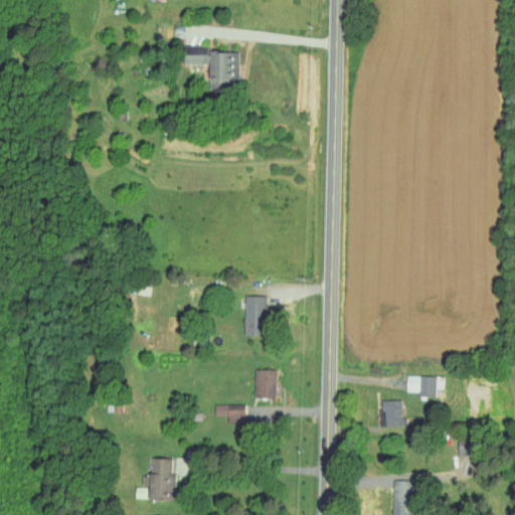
[(237,50),(181,50),(181,63),(205,63),(205,78),(211,78),(211,82),(237,82),(237,50)]
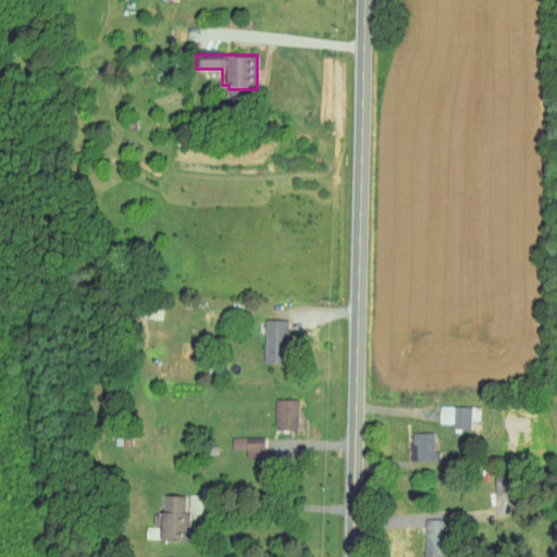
[(262,361),(283,362),(285,320),(263,319),(262,361)]
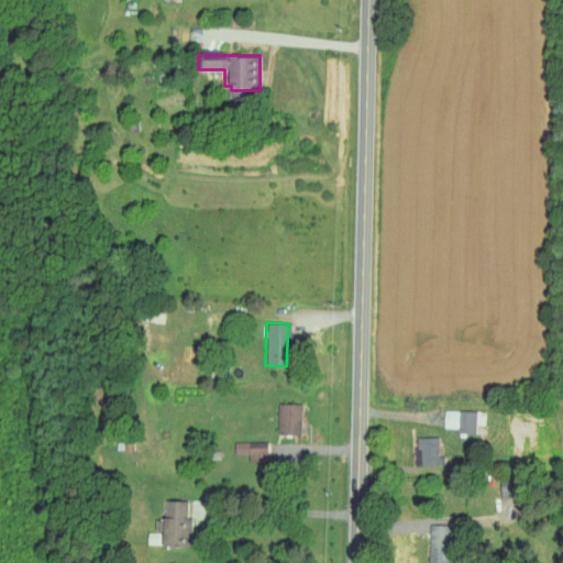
[(299,404),(277,404),(277,433),(299,433),(299,404)]
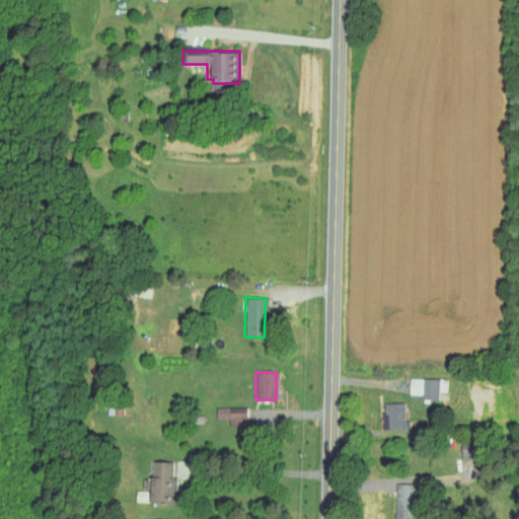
[(408,397),(438,396),(438,391),(441,391),(440,378),(408,378),(408,397)]
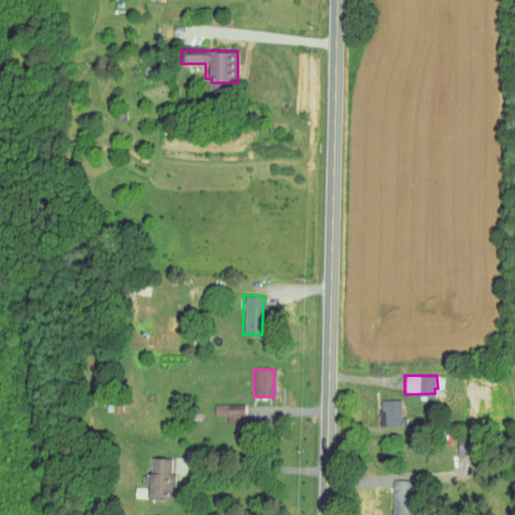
[(399,425),(399,399),(380,399),(379,425),(399,425)]
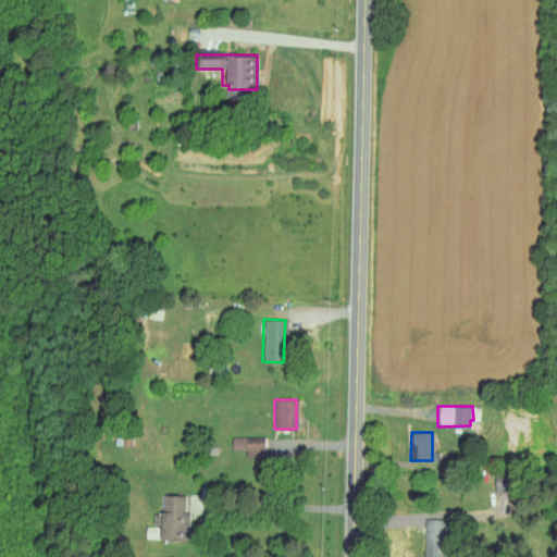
[(130,447),(131,436),(115,435),(115,446),(130,447)]
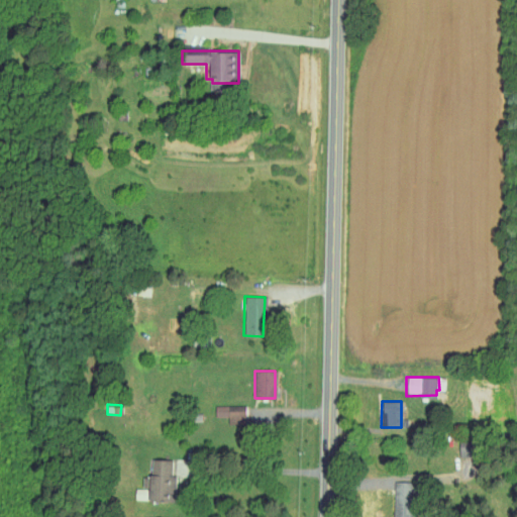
[(214,418),(227,418),(227,423),(244,423),(244,406),(214,406),(214,418)]
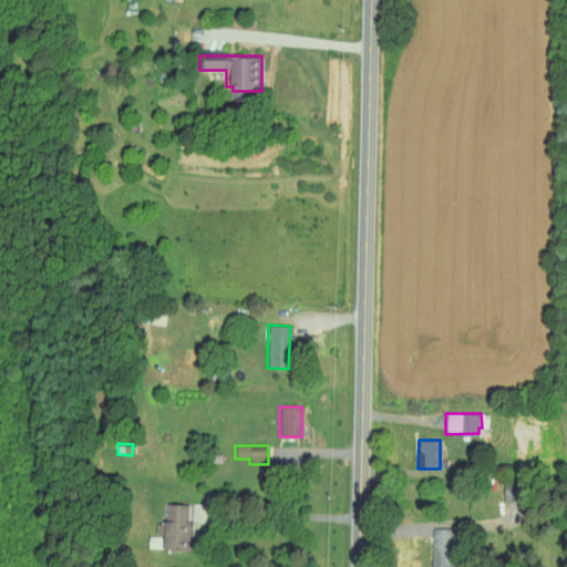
[(187,504),(164,504),(164,523),(154,523),(154,535),(160,535),(160,549),(191,549),(191,521),(187,521),(187,504)]
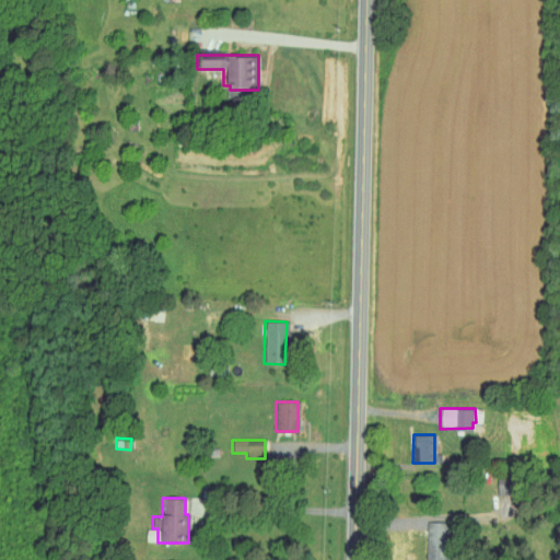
[(435,559),(436,558),(443,558),(444,522),(423,521),(421,559),(435,559)]
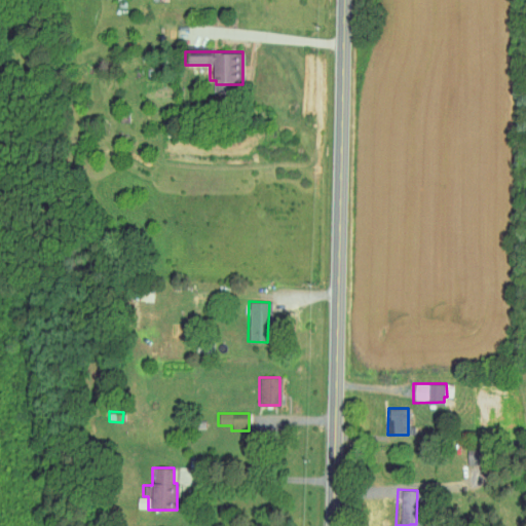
All buildings are outlined.
